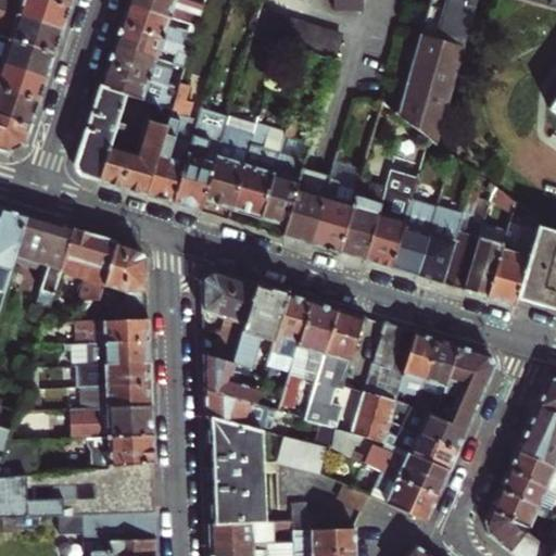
[(0,0),(0,8),(62,27),(66,14),(68,5),(52,0),(0,0)]
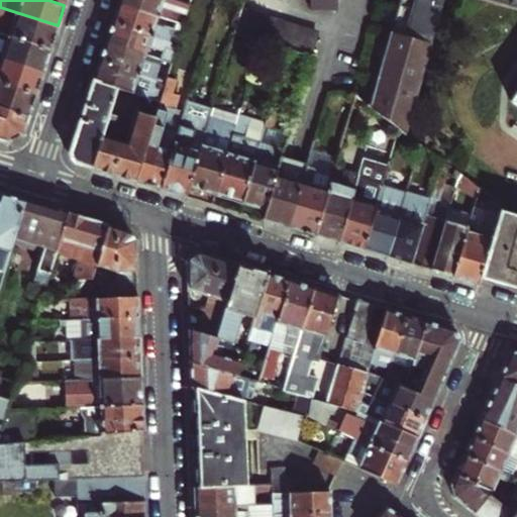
[(119,0),(119,1),(157,14),(181,21),(183,16),(176,14),(177,9),(165,4),(160,6),(162,0),(119,0)]
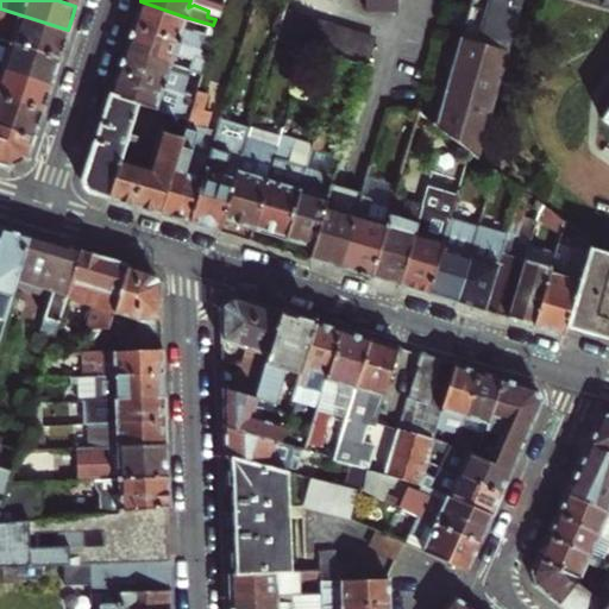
[(286,0),(276,33),(308,43),(339,52),(366,61),(383,7),(396,7),(395,0),(460,0),(431,124),(468,150),(473,155),(519,0),(286,0)]
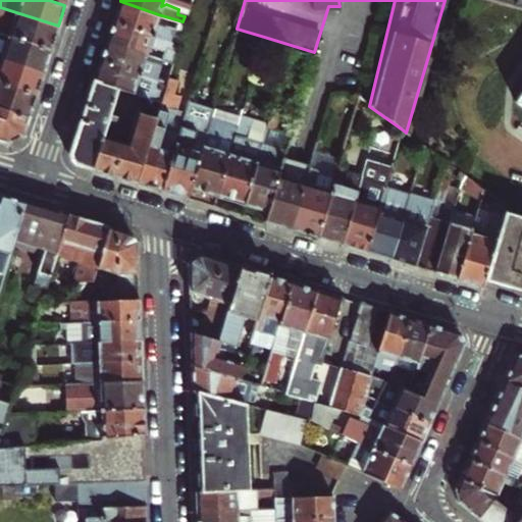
[(521,0),(489,0),(521,9),(521,0)]
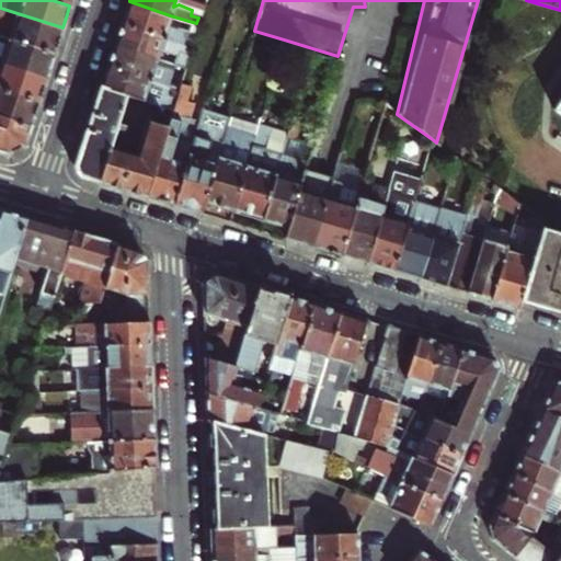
[(126,12),(123,23),(190,46),(192,37),(184,35),(186,29),(173,24),(167,26),(170,15),(129,1),(126,12)]
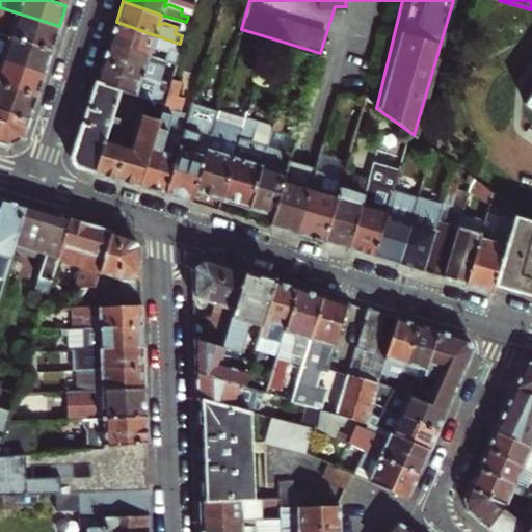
[(0,24),(9,27),(6,34),(52,49),(55,37),(59,26),(0,7),(0,24)]
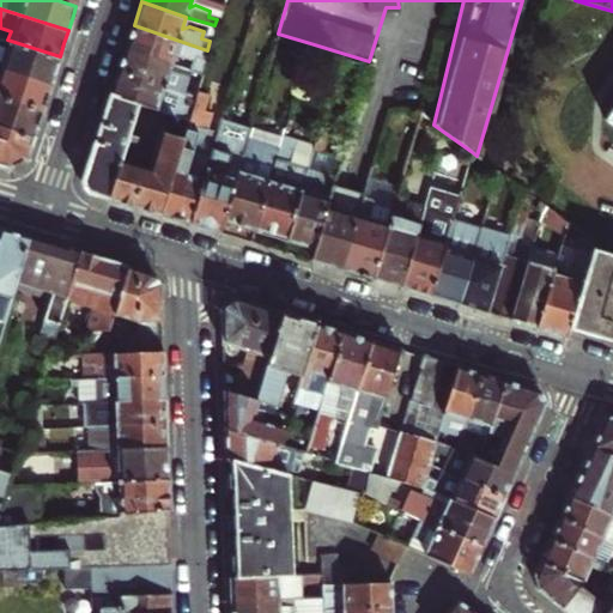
[(207,50),(134,25),(129,36),(126,48),(170,64),(175,49),(181,56),(195,61),(198,55),(205,59),(207,50)]
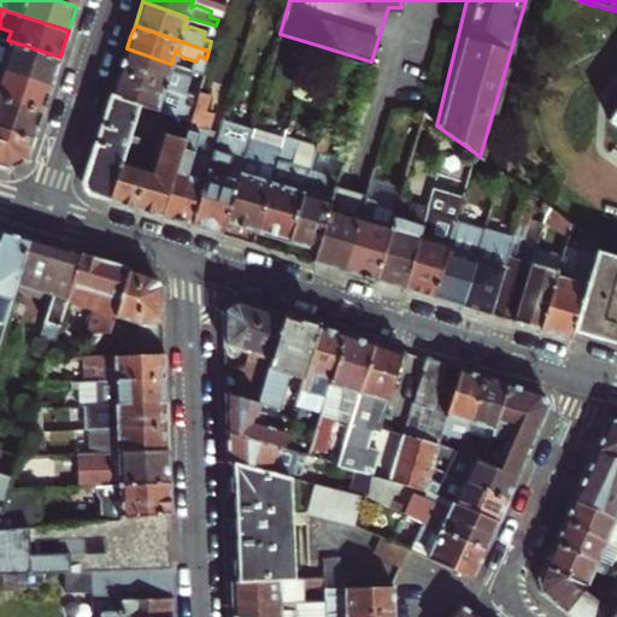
[(60,57),(7,40),(0,37),(0,66),(52,83),(56,70),(60,57)]
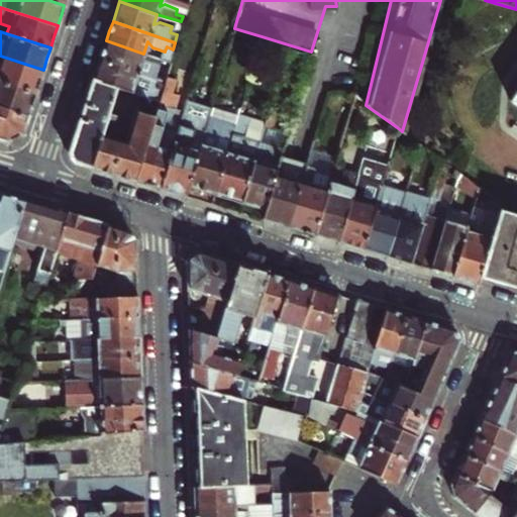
[(143,54),(106,40),(103,50),(99,61),(153,78),(160,59),(143,54)]
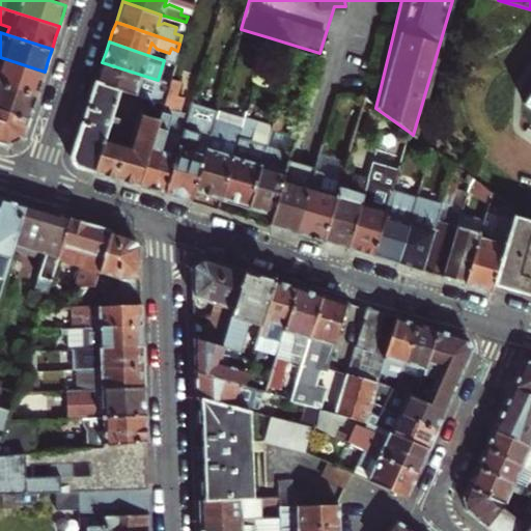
[(296,46),(292,56),(316,62),(319,53),(296,46)]
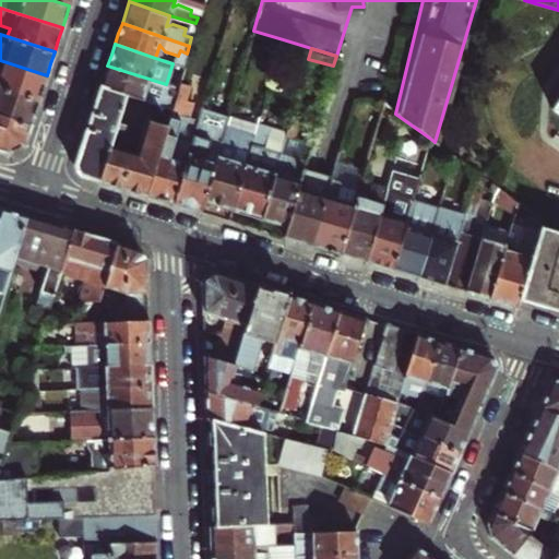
[(47,75),(0,60),(0,86),(39,99),(44,86),(47,75)]
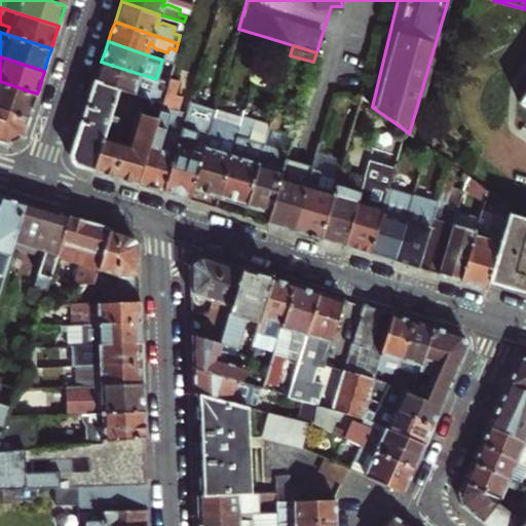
[(156,79),(101,62),(98,71),(95,80),(118,87),(151,99),(160,101),(165,84),(165,82),(156,79)]
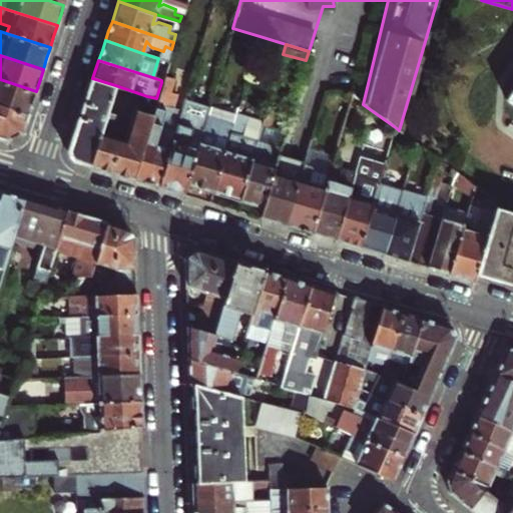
[(101,131),(115,85),(92,78),(69,147),(72,154),(75,160),(90,164),(101,131)]
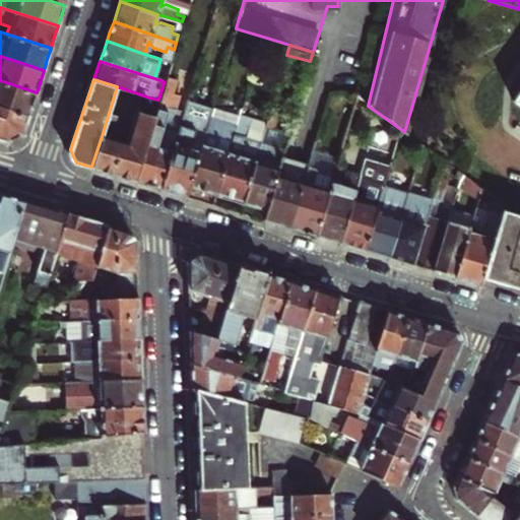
[(0,107),(28,115),(34,102),(37,92),(0,80),(0,107)]
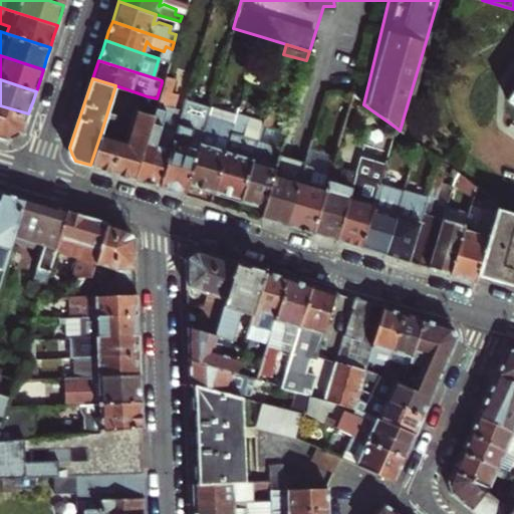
[(147,182),(159,186),(183,105),(171,101),(175,85),(162,82),(157,98),(133,178),(147,182)]
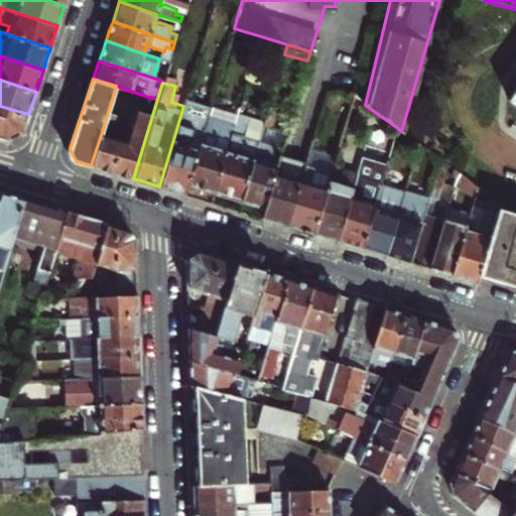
[(122,139),(112,171),(122,174),(133,178),(157,99),(148,97),(144,110),(136,108),(128,133),(132,142),(122,139)]
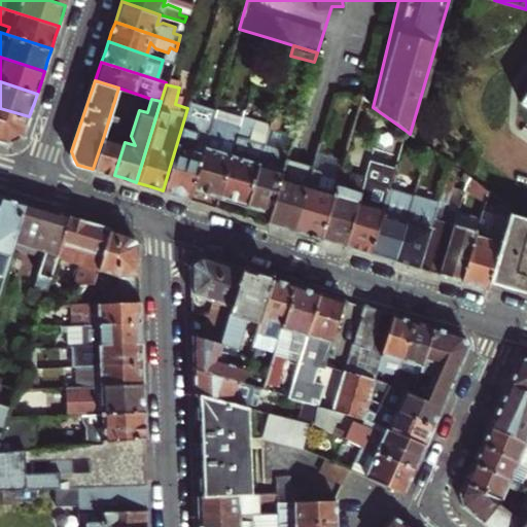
[(187,108),(163,190),(175,194),(188,198),(191,187),(215,107),(190,99),(187,108)]
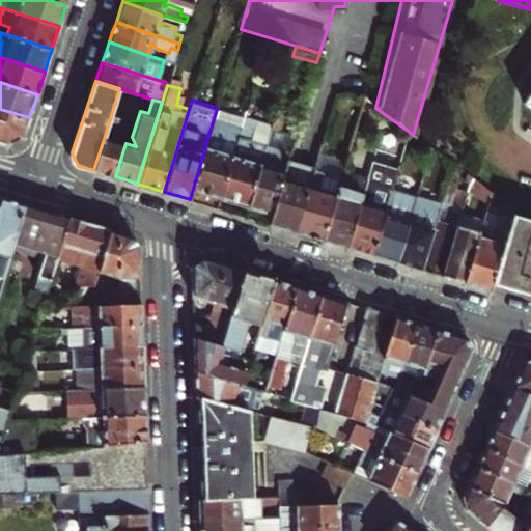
[(218,107),(217,108),(193,189),(205,193),(220,198),(241,131),(246,115),(218,107)]
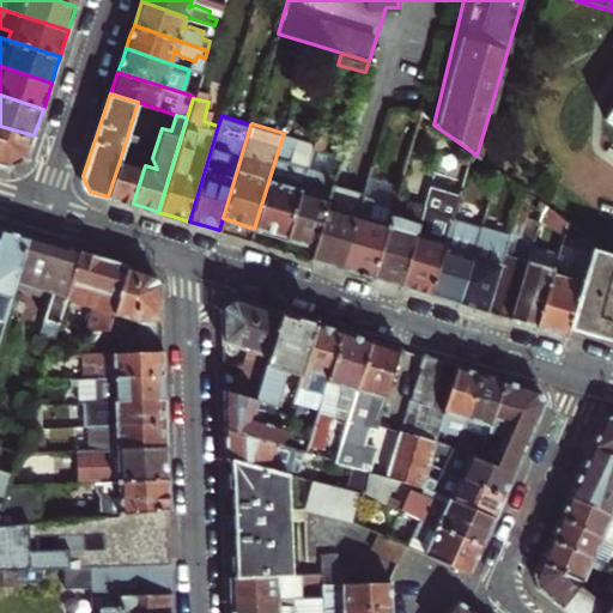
[(307,165),(302,183),(284,237),(298,242),(313,247),(325,205),(332,183),(346,137),(328,131),(329,126),(320,123),(307,165)]
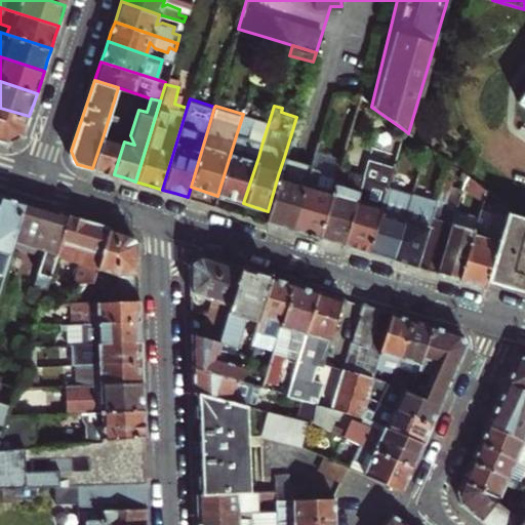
[(29,116),(0,108),(0,143),(7,145),(14,140),(23,136),(29,116)]
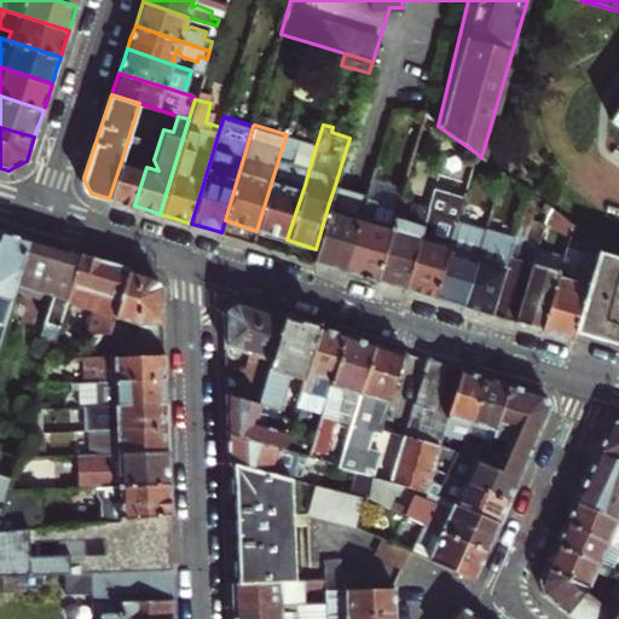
[(281,152),(256,231),(272,236),(287,239),(305,185),(285,180),(290,162),(293,156),(281,152)]
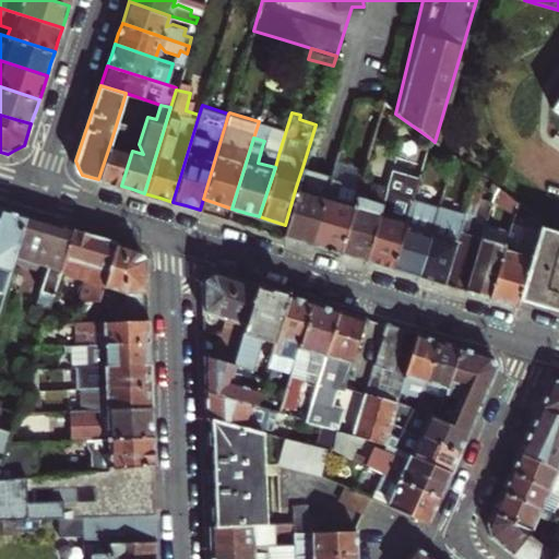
[(121,186),(132,151),(110,143),(98,179),(113,183),(121,186)]
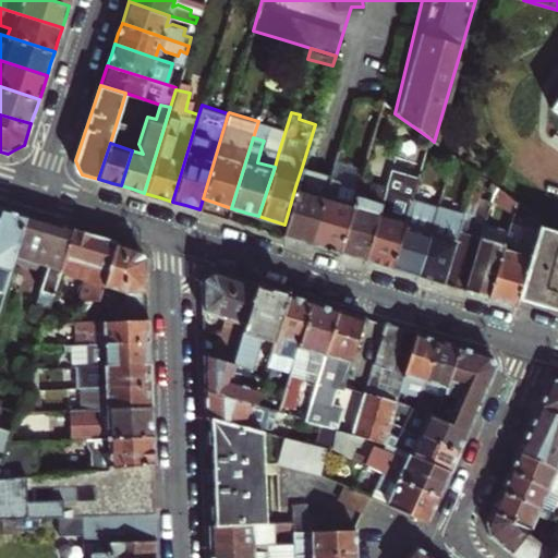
[(275,167),(279,150),(262,146),(257,162),(275,167)]
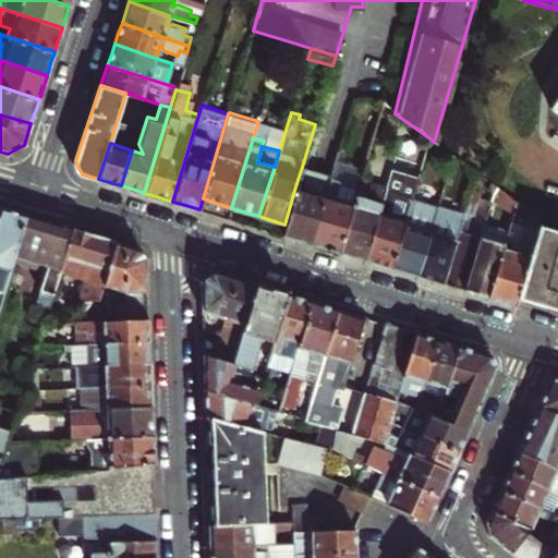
[(329,176),(324,195),(308,243),(325,249),(337,252),(354,195),(358,183),(340,177),(346,155),(337,152),(329,176)]
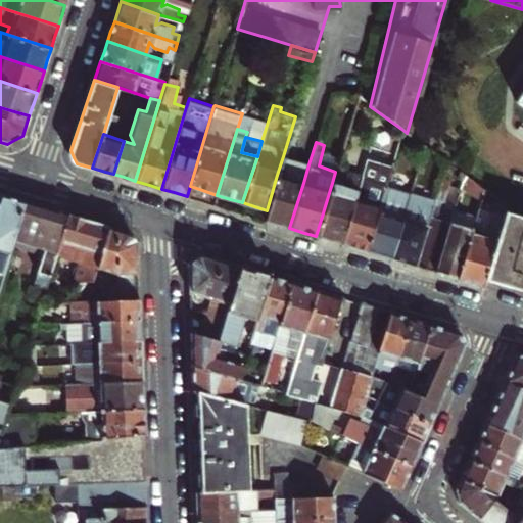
[(303,183),(308,164),(283,156),(277,175),(303,183)]
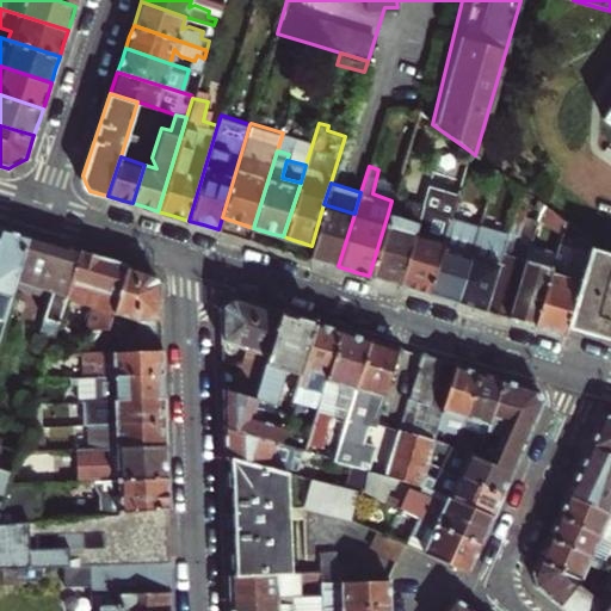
[(415,222),(397,284),(412,289),(427,294),(450,215),(456,196),(426,185),(415,222)]
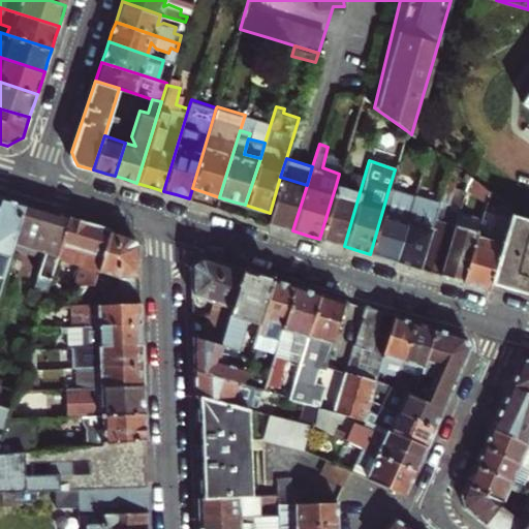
[(292,230),(307,185),(280,177),(270,213),(267,223),(270,224),(279,227),(288,229),(292,230)]
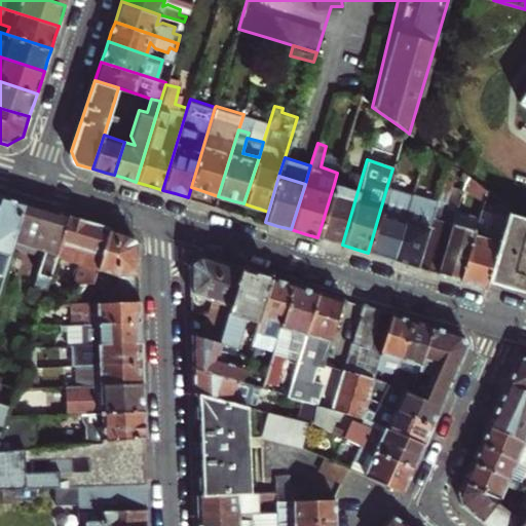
[(436,274),(452,220),(443,217),(448,198),(445,197),(450,182),(442,179),(436,199),(431,214),(416,268),(423,270),(436,274)]
